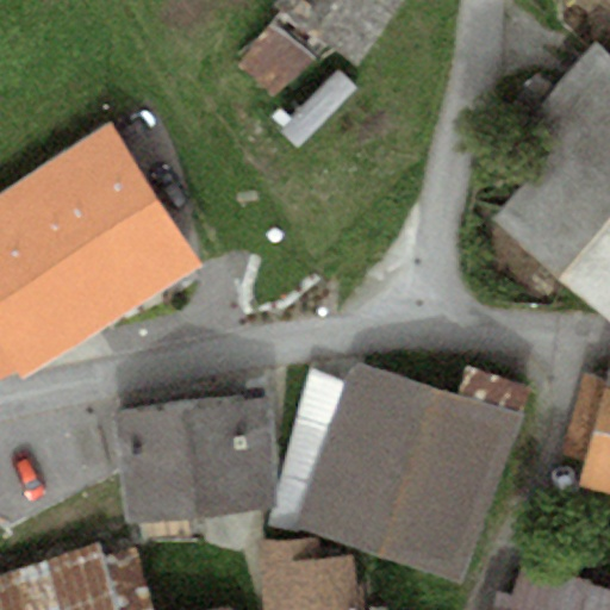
[(280,0),(277,6),(281,10),(241,61),(278,93),(327,44),(354,66),(399,0),(280,0)]
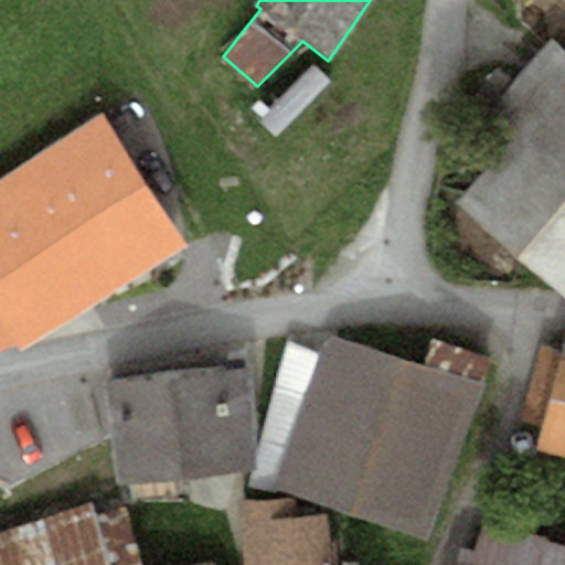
[(503,139),(461,185),(564,277),(564,48),(548,34),(477,115),(503,139)]
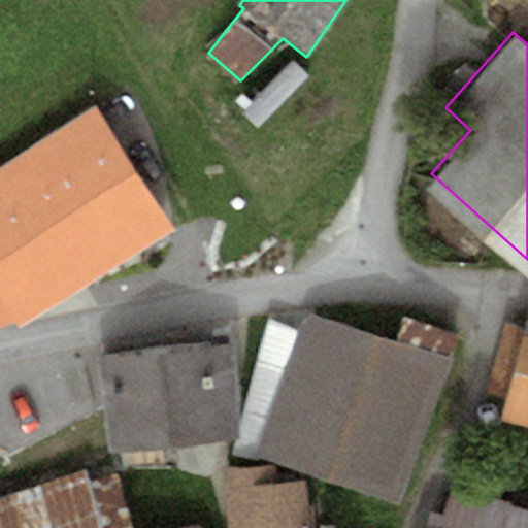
[(0,298),(18,326),(170,227),(96,108),(0,168),(0,298)]
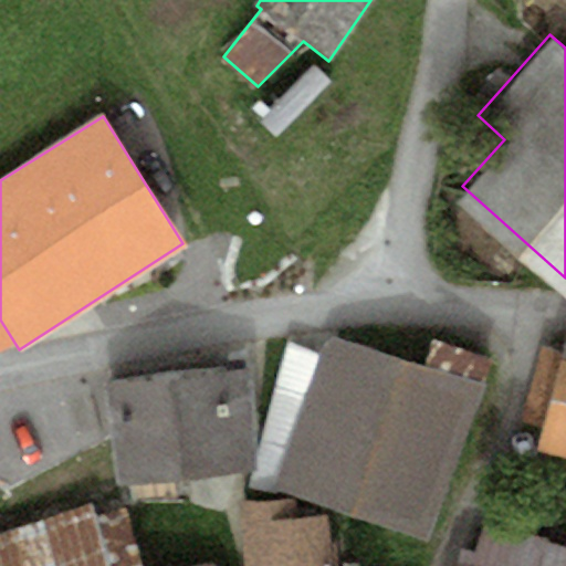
[(327,333),(320,355),(297,417),(454,469),(486,385),(480,383),(488,357),(431,339),(425,365),(327,333)]
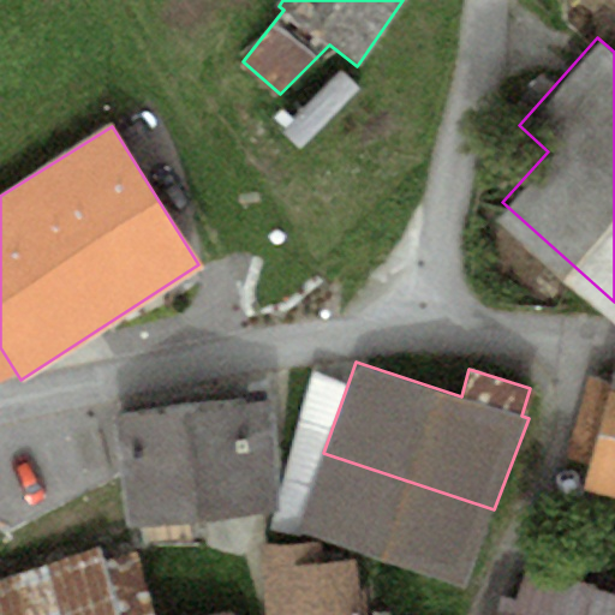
[(614,363),(610,381),(592,374),(569,458),(589,466),(583,490),(614,496),(614,363)]
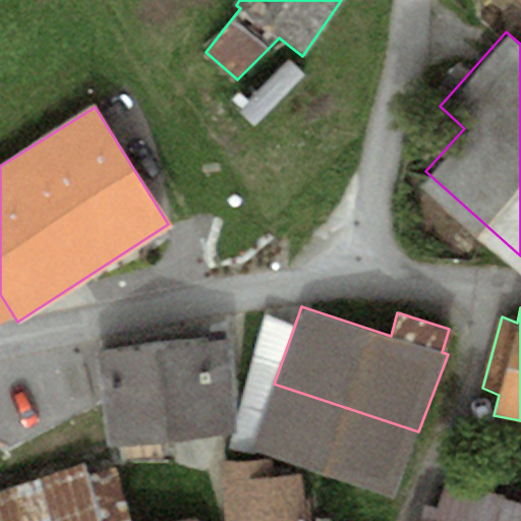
[(294,327),(264,314),(241,405),(264,412),(274,384),(294,327)]
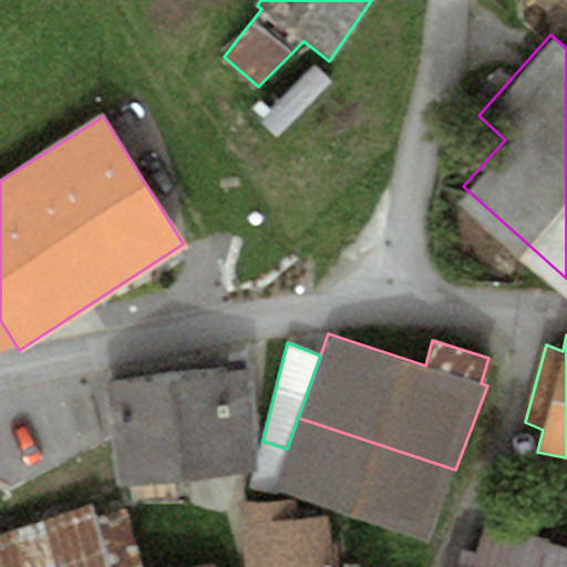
[(250,368),(103,384),(120,485),(245,474),(244,457),(250,456),(250,368)]
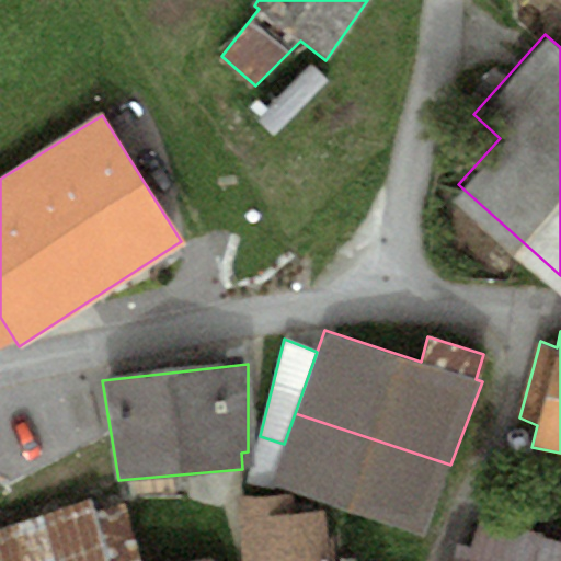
[(450,465),(295,413),(284,444),(270,483),(423,538),(450,465)]
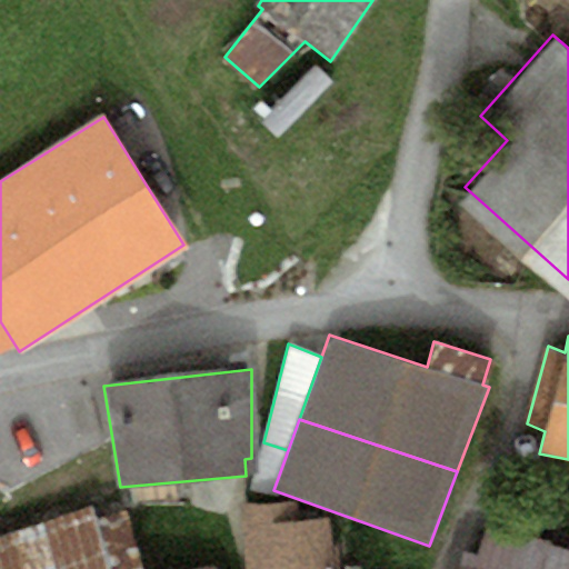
[(273,490),(288,450),(263,442),(253,488),(273,490)]
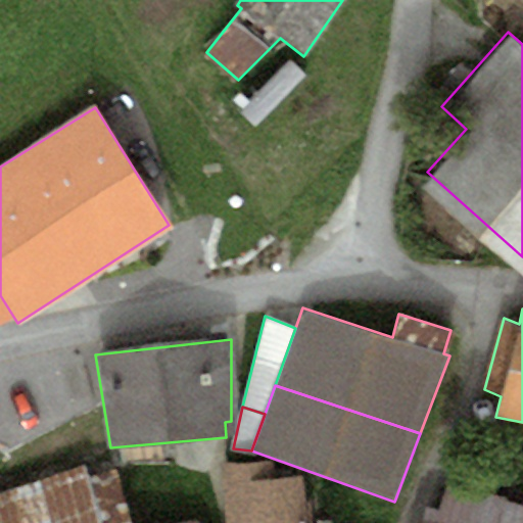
[(272,461),(224,466),(229,522),(308,522),(304,475),(274,478),(272,461)]
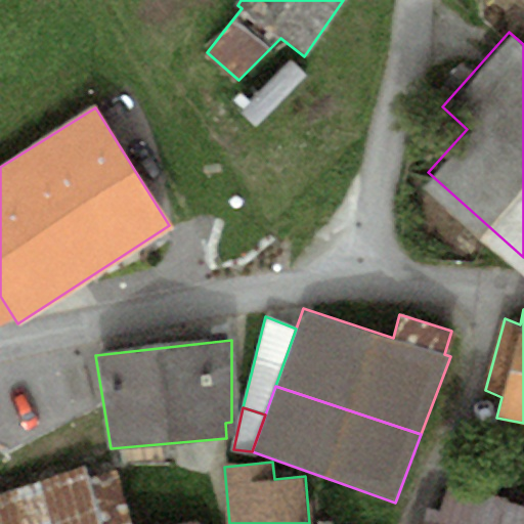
[(83,467),(0,498),(0,523),(131,523),(117,469),(86,478),(83,467)]
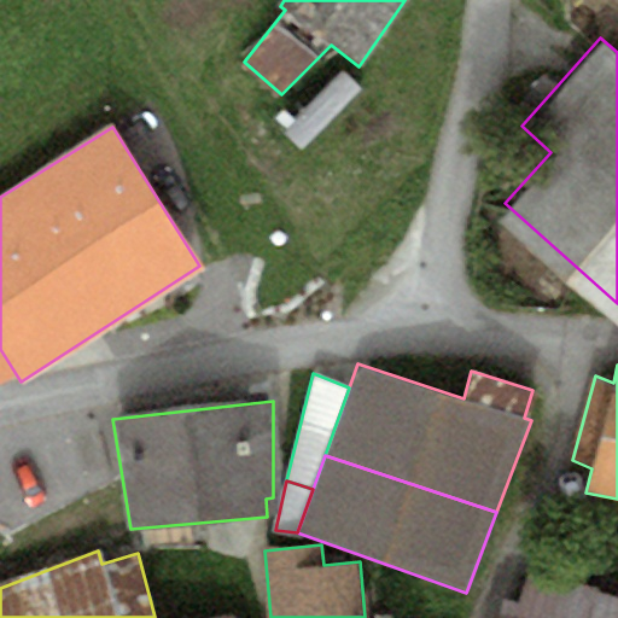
[(600,589),(528,565),(519,602),(499,598),(495,617),(617,617),(617,600),(598,595),(600,589)]
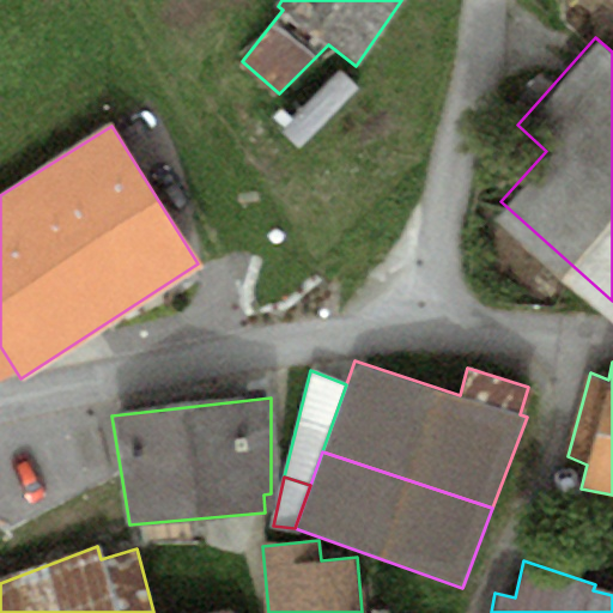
All buildings are outlined.
